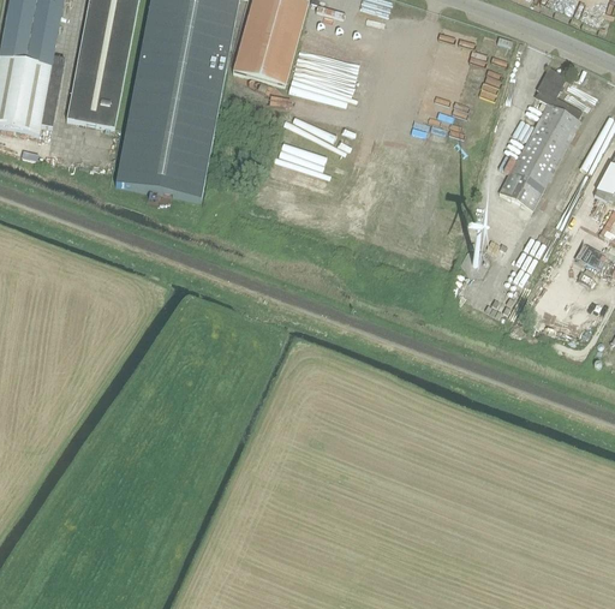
[(9,0),(0,48),(0,126),(39,133),(40,124),(52,126),(65,57),(53,54),(63,0),(9,0)]
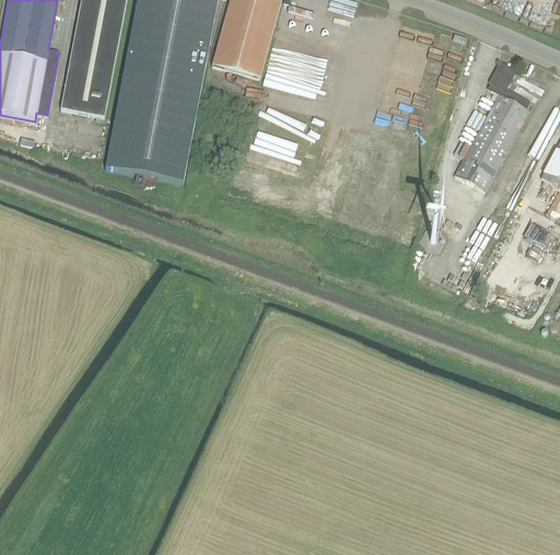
[(80,0),(60,107),(104,115),(125,0),(80,0)]
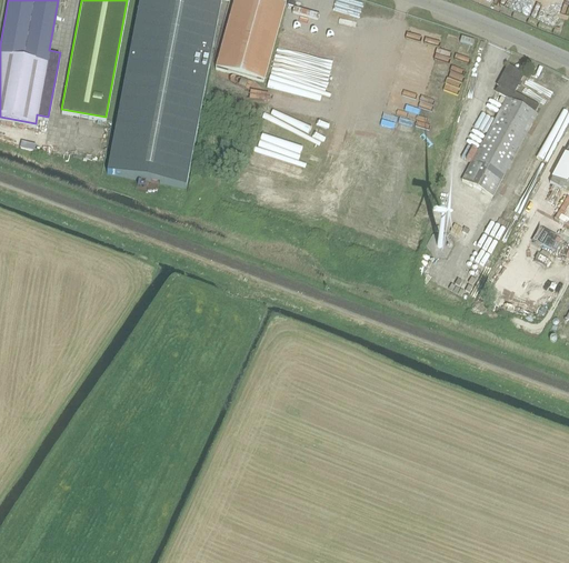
[(138,0),(107,169),(186,183),(221,0),(138,0)]
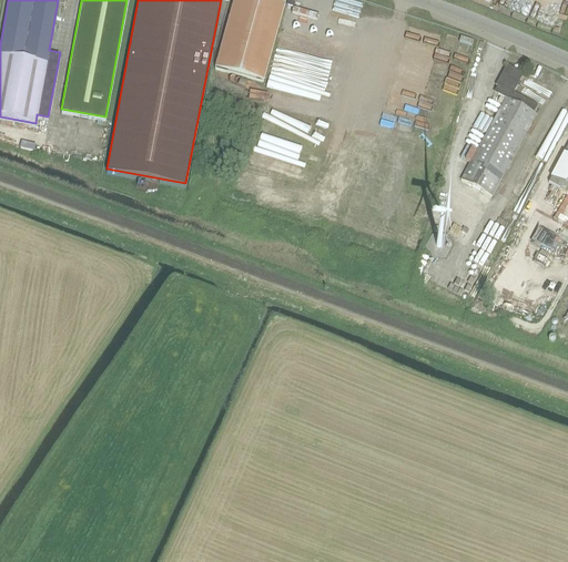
[(233,0),(214,64),(263,78),(284,0),(233,0)]
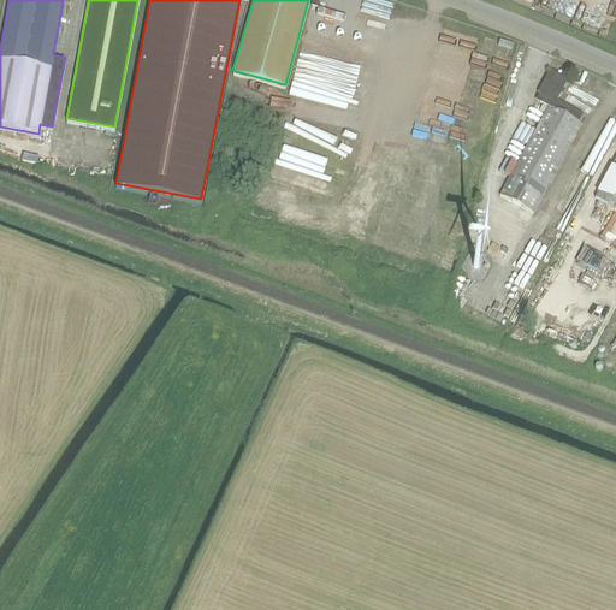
[(584,110),(556,95),(560,88),(562,90),(564,86),(562,84),(567,76),(558,71),(550,66),(538,88),(539,88),(535,94),(540,96),(543,99),(549,101),(514,164),(511,169),(498,190),(532,208),(581,119),(579,118),(584,110)]
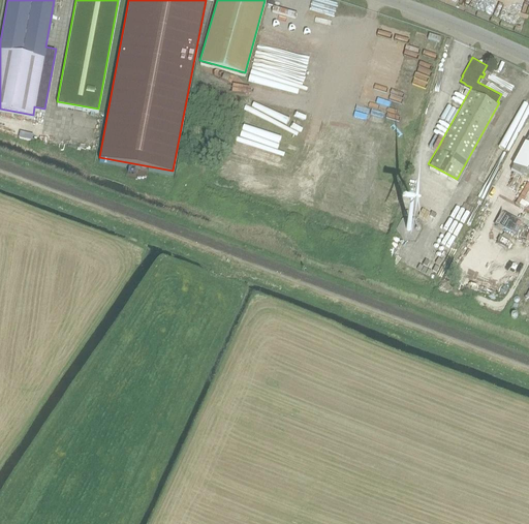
[(512,162),(510,165),(522,172),(524,168),(528,171),(528,130),(525,139),(512,162)]
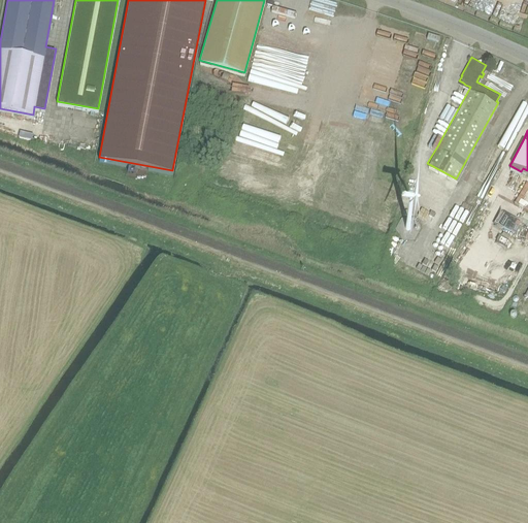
[(495,159),(491,167),(485,164),(482,170),(492,175),(500,161),(495,159)]
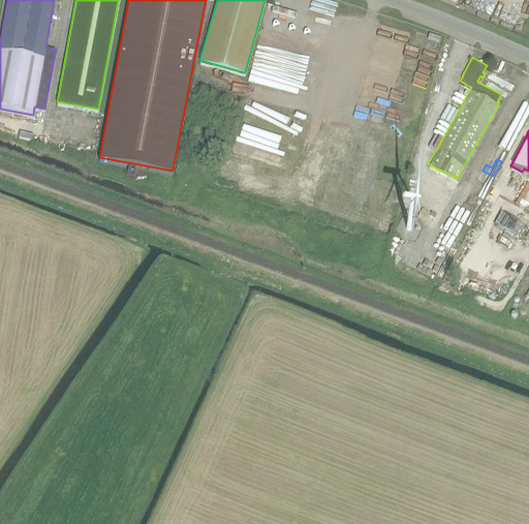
[(518,199),(528,204),(528,177),(518,199)]
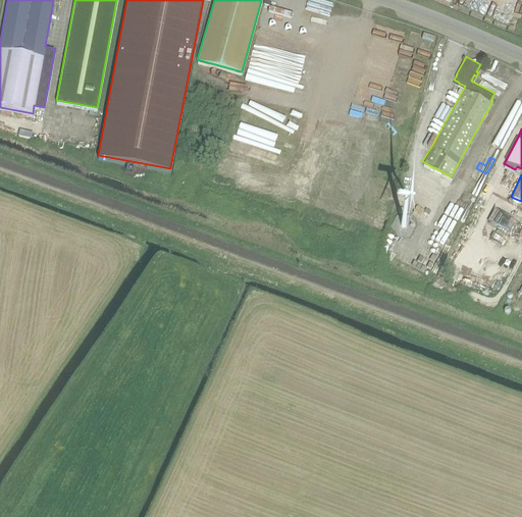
[(470,191),(475,185),(465,178),(461,185),(470,191)]
